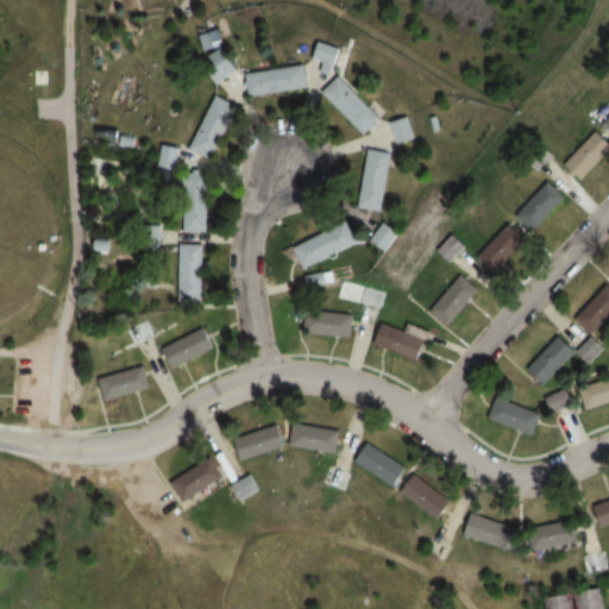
[(220,61),(224,70),(234,64),(225,49),(211,56),(215,63),(220,61)]
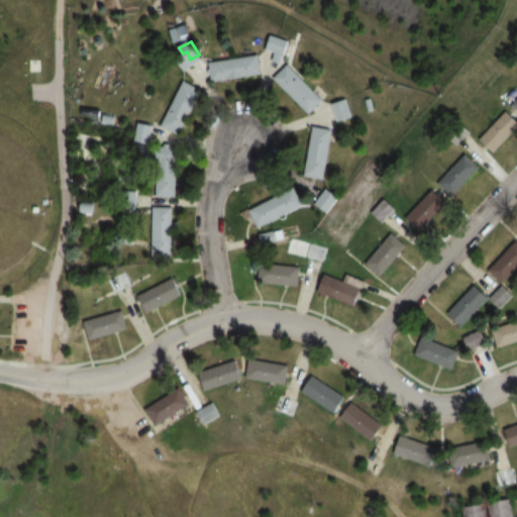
[(208,62),(211,82),(262,75),(260,56),(208,62)]
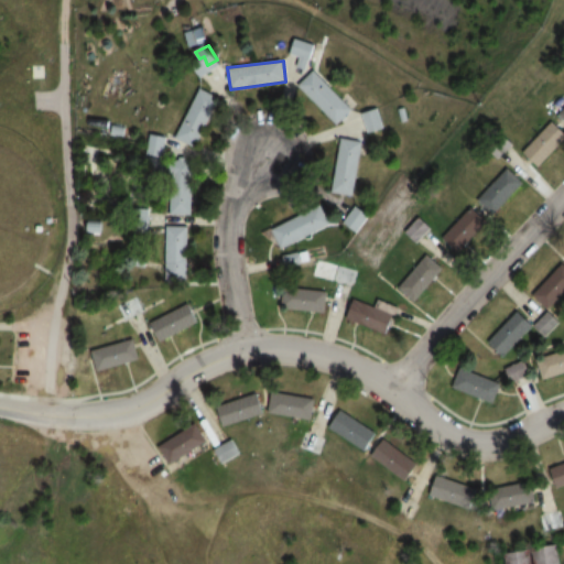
[(300,87),(337,125),(353,108),(315,71),(300,87)]
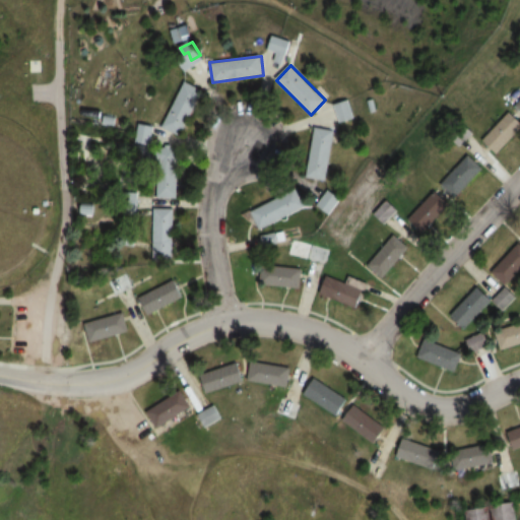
[(163,128),(182,136),(201,88),(182,81),(163,128)]
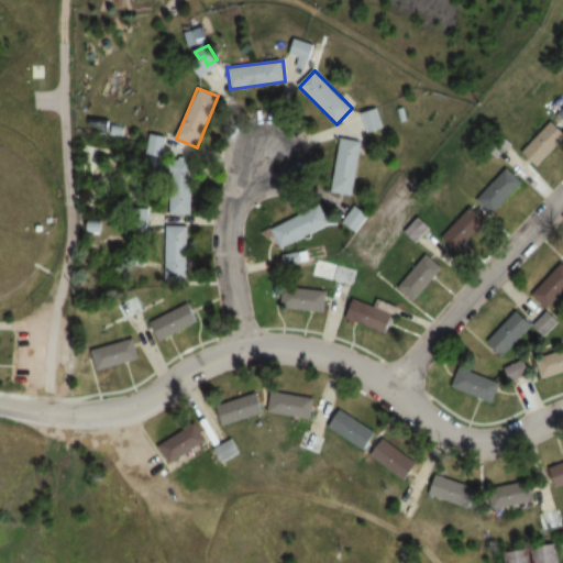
[(361,113),(367,133),(384,129),(377,108),(361,113)]
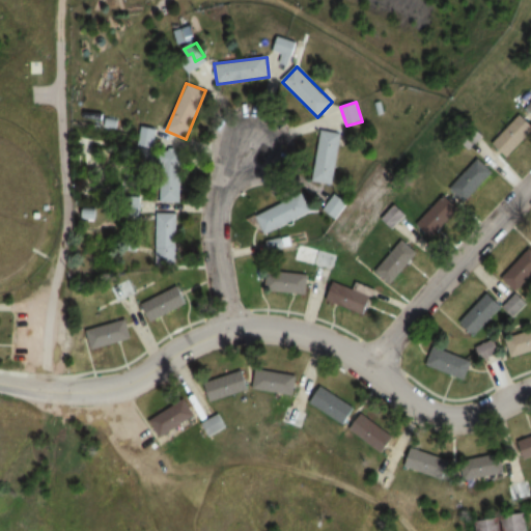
[(530,131),(530,122),(522,113),(493,142),(507,156),(530,131)]
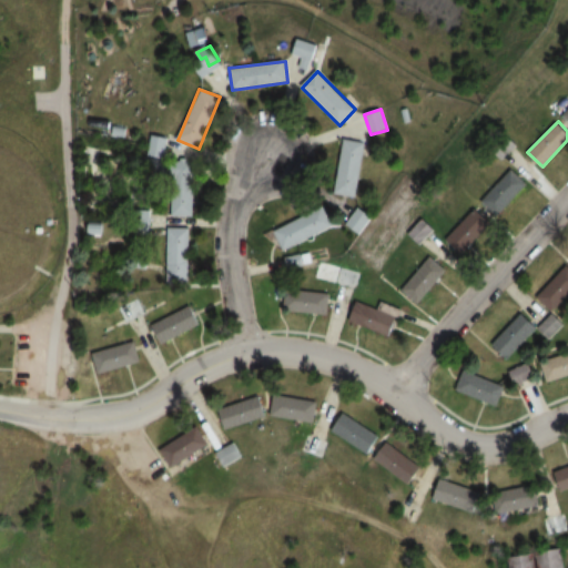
[(364,141),(341,139),(333,194),(357,198),(364,141)]
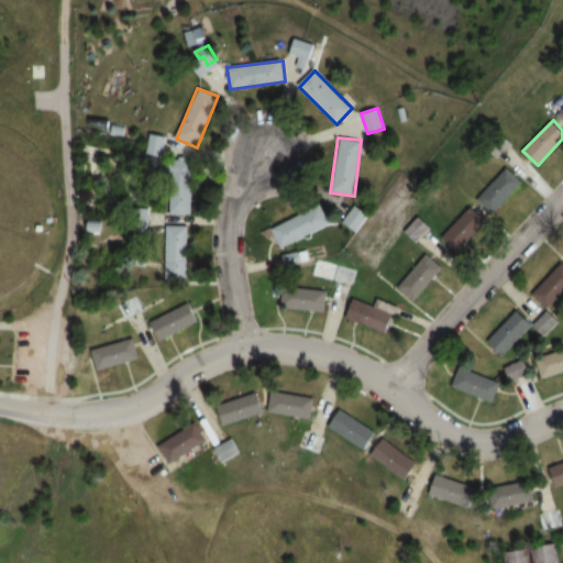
[(147,139),(147,155),(163,155),(163,139),(147,139)]
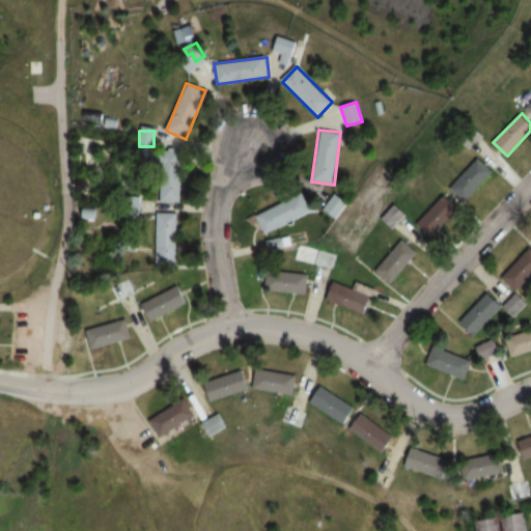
[(180,155),(151,155),(151,168),(180,168),(180,155)]
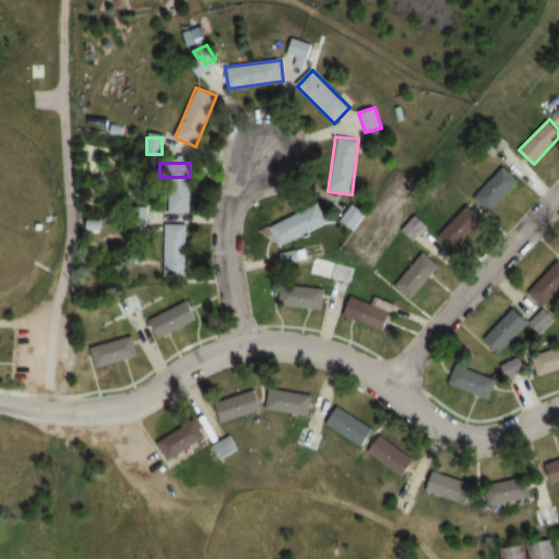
[(472,198),(488,214),(520,182),(503,166),(472,198)]
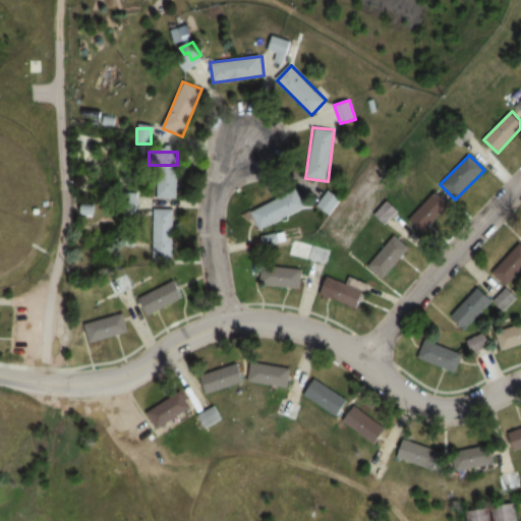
[(177,199),(177,178),(155,178),(155,199),(177,199)]
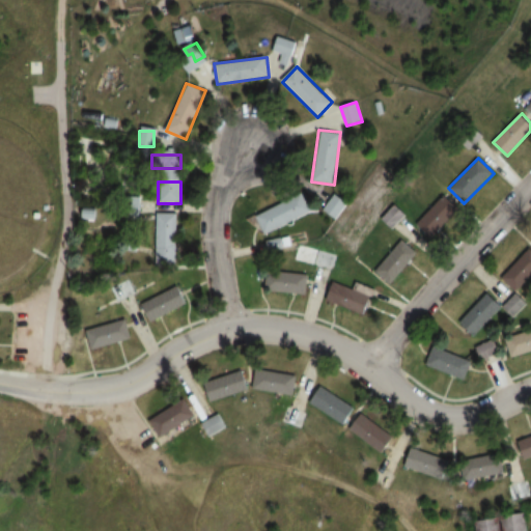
[(346,201),(332,193),(323,212),(337,220),(346,201)]
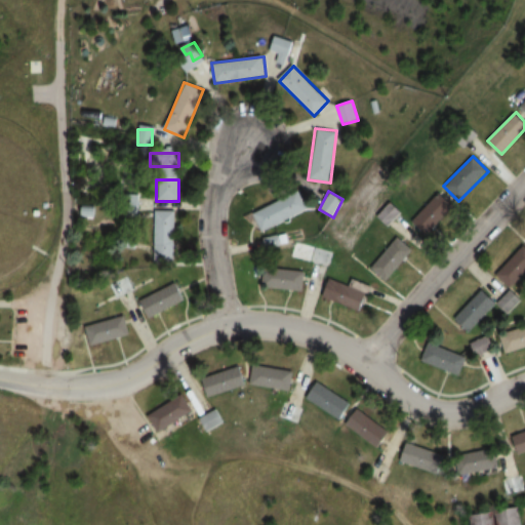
[(307,210),(299,193),(252,211),(260,230),(307,210)]
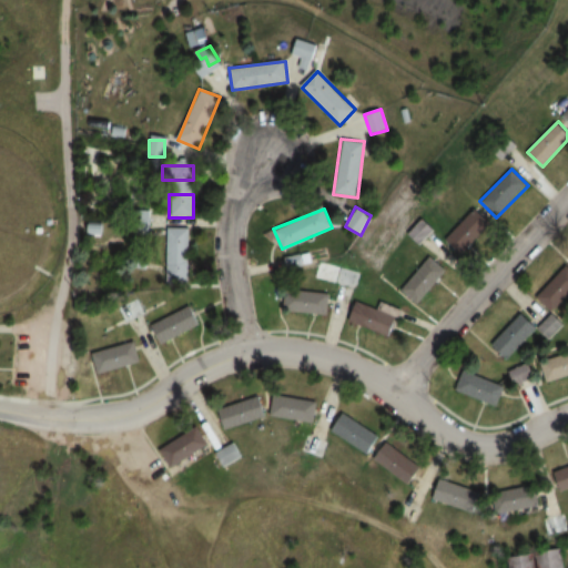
[(492,224),(476,209),(445,239),(460,254),(492,224)]
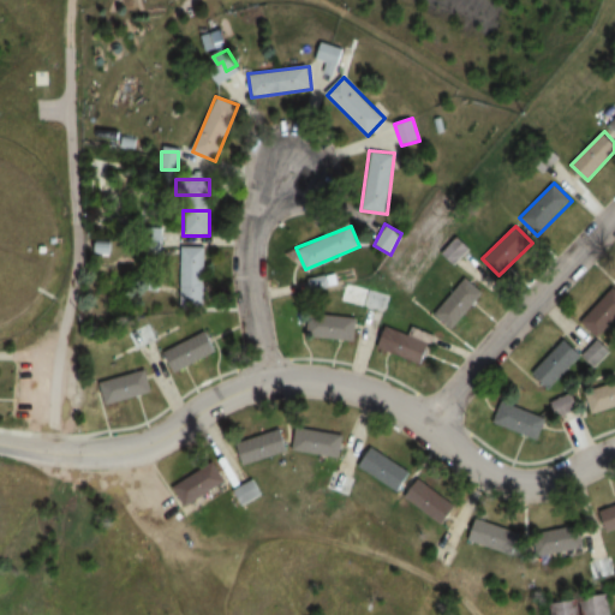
[(440,254),(454,267),(471,249),(457,236),(440,254)]
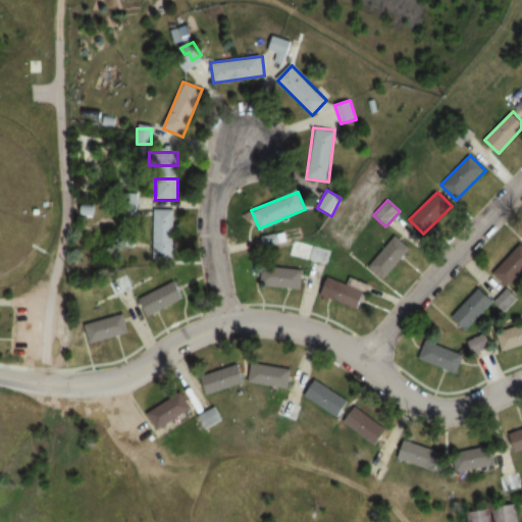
[(173,209),(152,209),(152,262),(173,262),(173,209)]
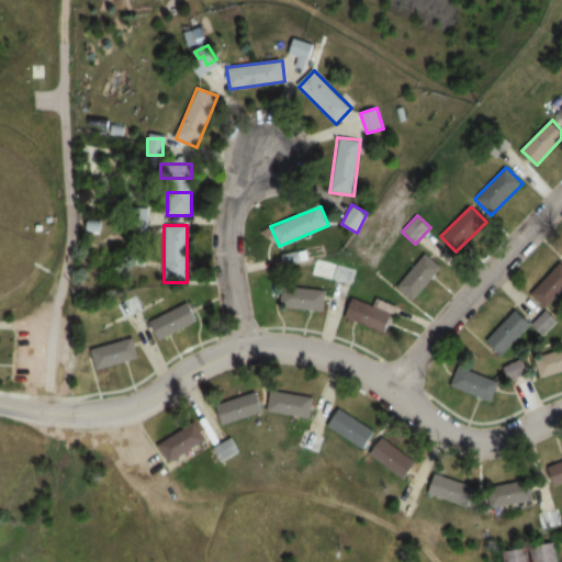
[(300,266),(298,253),(280,255),(281,268),(300,266)]
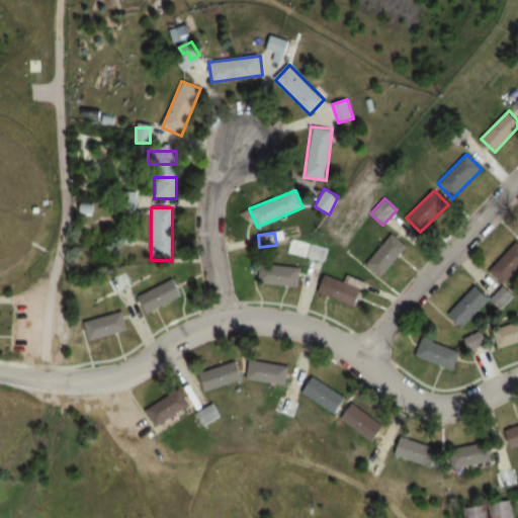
[(365,264),(381,277),(408,247),(391,233),(365,264)]
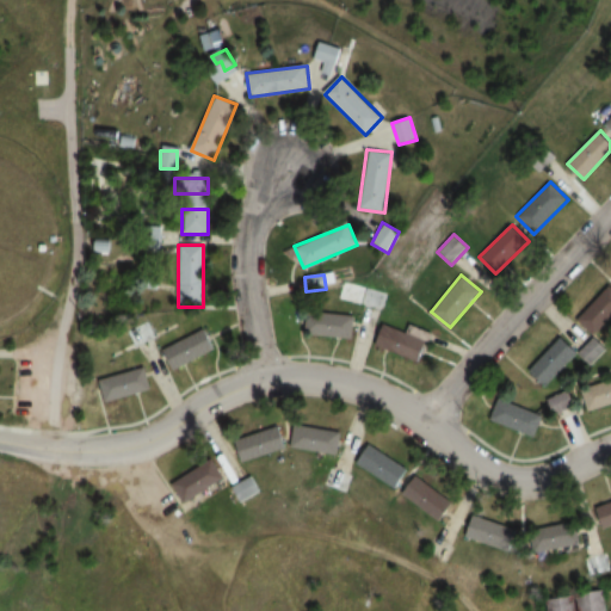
[(389,294),(343,282),(338,298),(384,312),(389,294)]
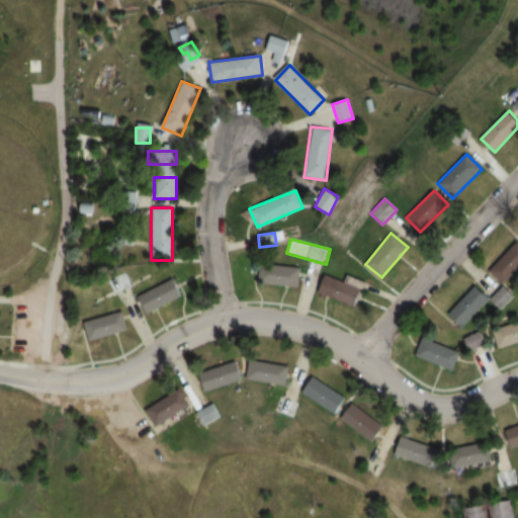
[(517,269),(517,244),(517,243),(490,270),(504,284),(517,269)]
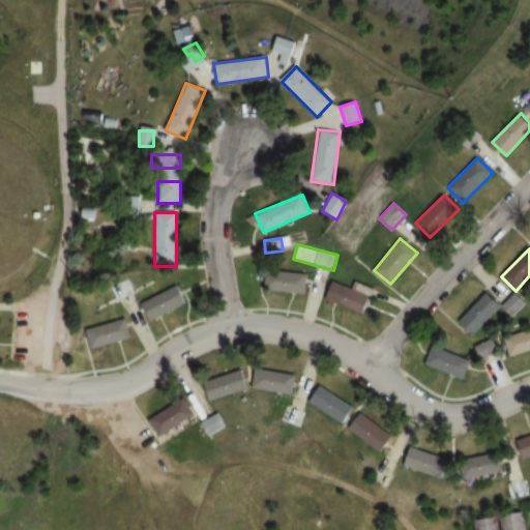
[(306,273),(265,271),(264,291),(305,293),(306,273)]
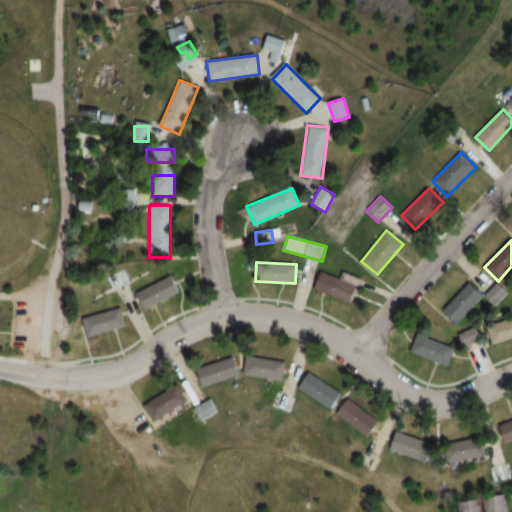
[(106,277),(113,291),(131,282),(125,268),(106,277)]
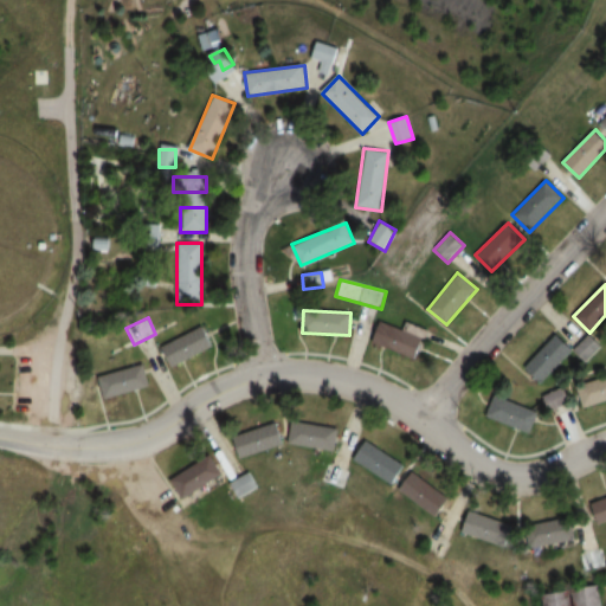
[(429,330),(408,323),(406,330),(382,322),(374,343),(418,360),(429,330)]
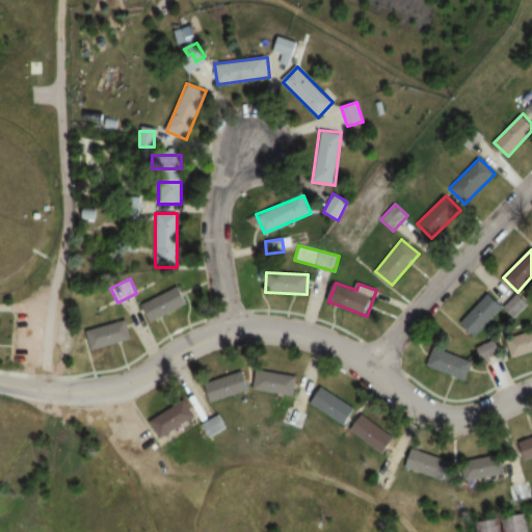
[(187,306),(180,288),(142,303),(150,321),(187,306)]
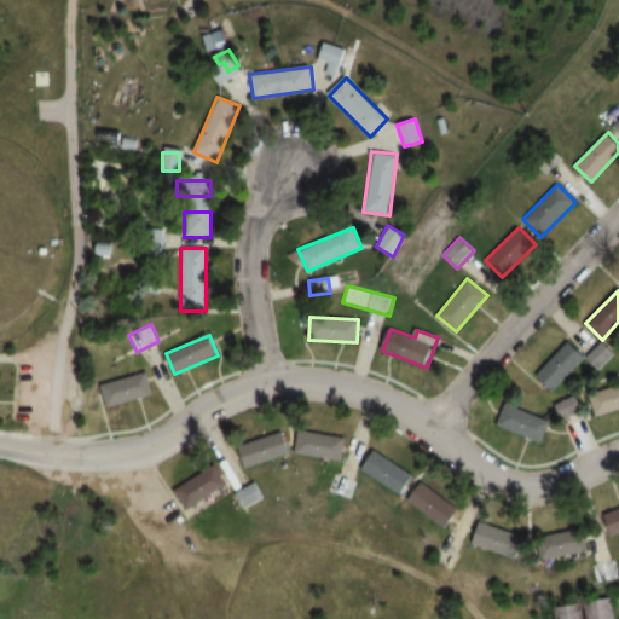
[(553,391),(585,358),(570,341),(537,374),(553,391)]
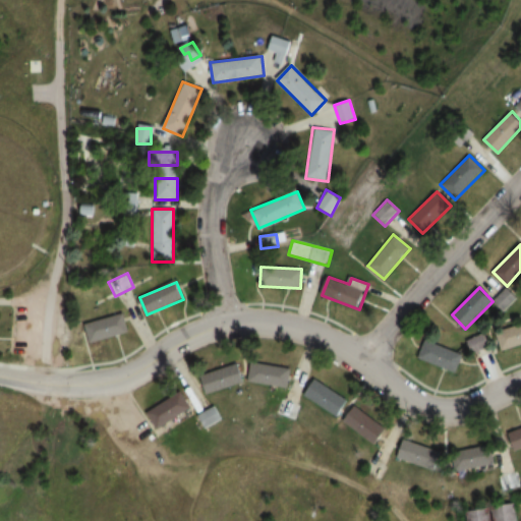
[(506,311),(517,297),(506,288),(495,302),(506,311)]
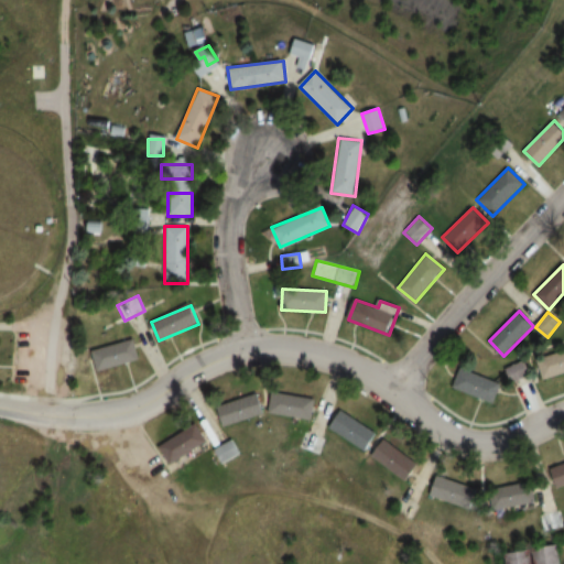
[(140,360),(134,339),(91,350),(97,371),(140,360)]
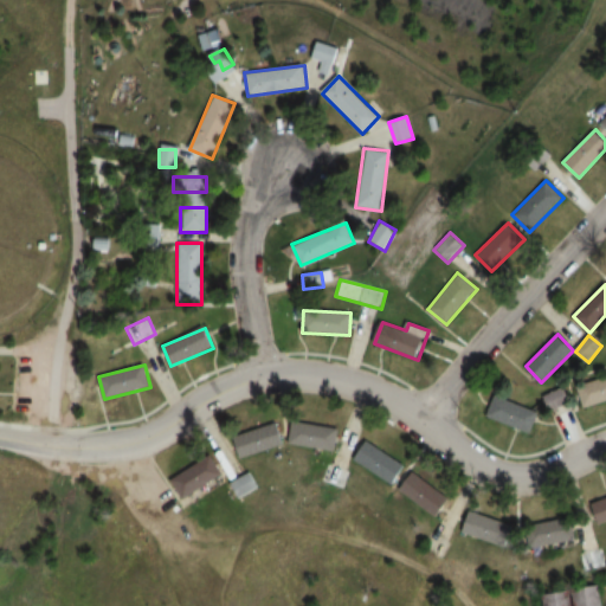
[(584,408),(605,400),(605,378),(577,388),(584,408)]
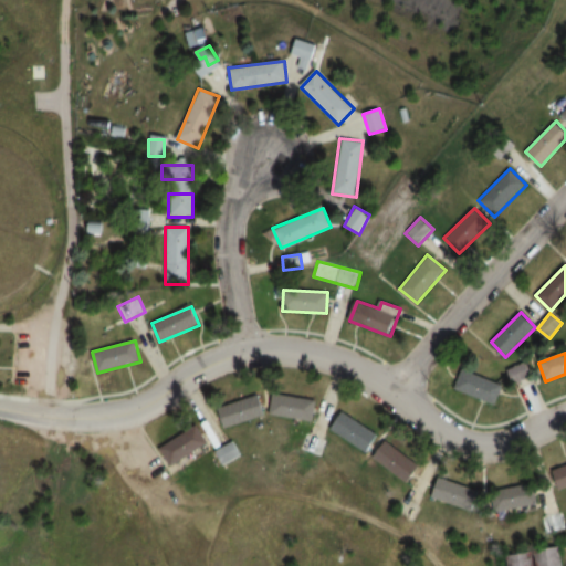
[(533,374),(525,363),(510,373),(517,384),(533,374)]
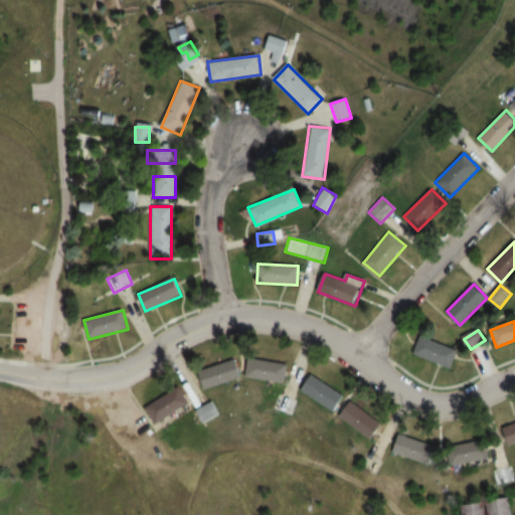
[(450,369),(458,351),(420,335),(412,353),(450,369)]
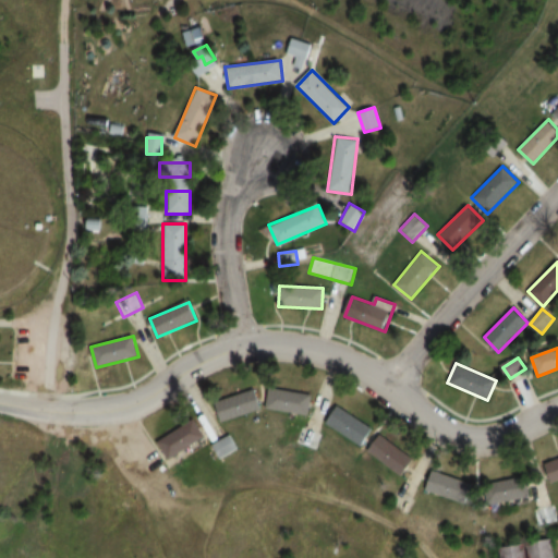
[(266,408),(308,416),(313,395),(270,387),(266,408)]
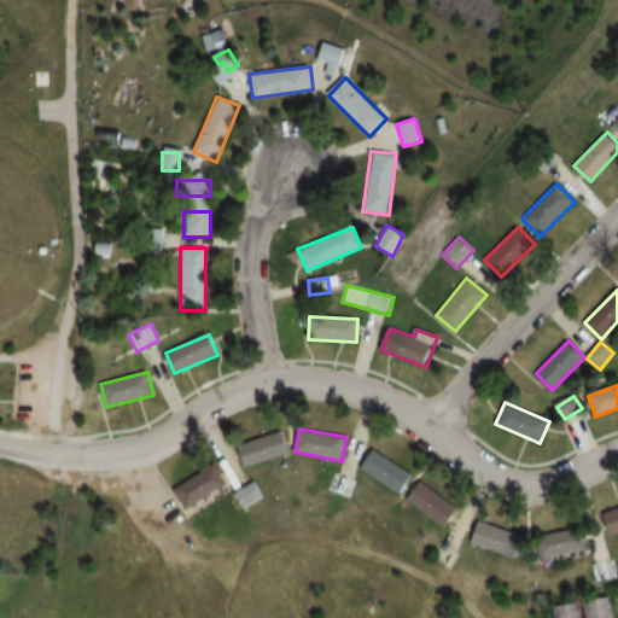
[(290,453),(283,430),(240,445),(249,467),(290,453)]
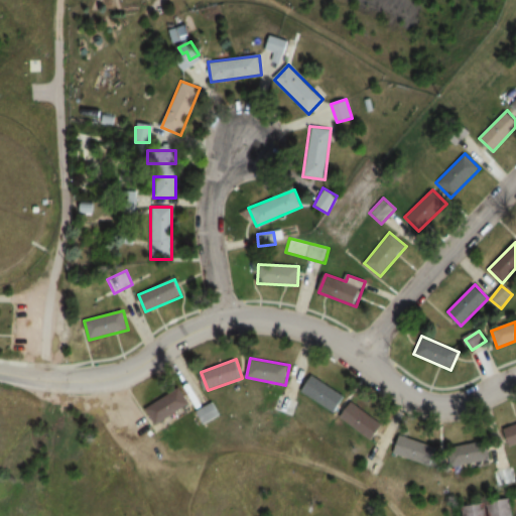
[(346,396),(312,374),(301,391),(335,413),(346,396)]
